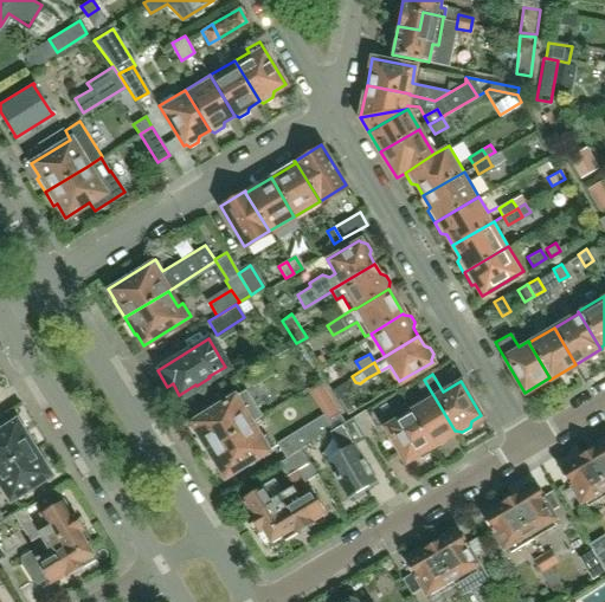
[(430,446),(455,431),(424,380),(417,383),(427,400),(410,412),(430,446)]
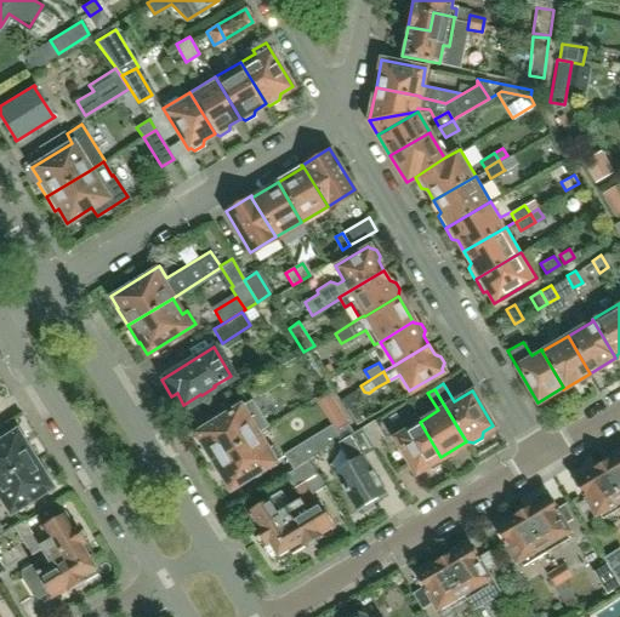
[(257,433),(256,432),(268,424),(251,398),(194,433),(211,461),(257,433)]
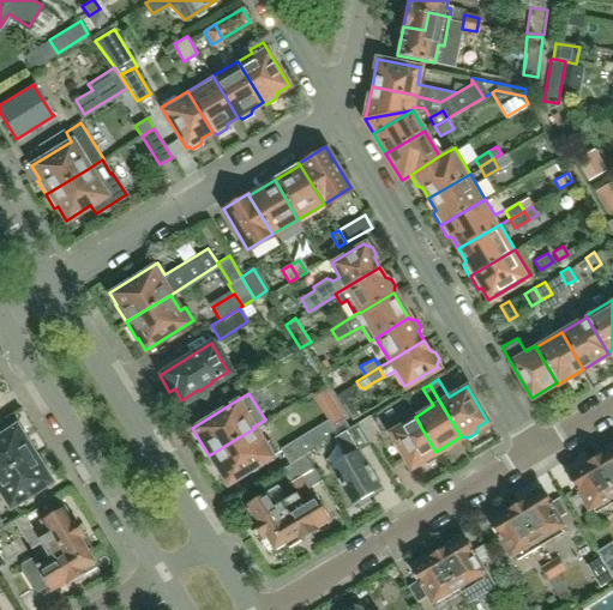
[(368,415),(356,422),(370,442),(380,435),(368,415)]
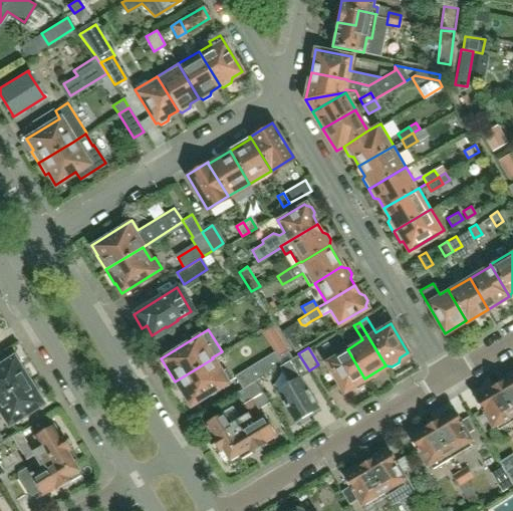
[(276,355),(275,355),(280,363),(280,364),(292,357),(292,356),(287,348),(276,355)]
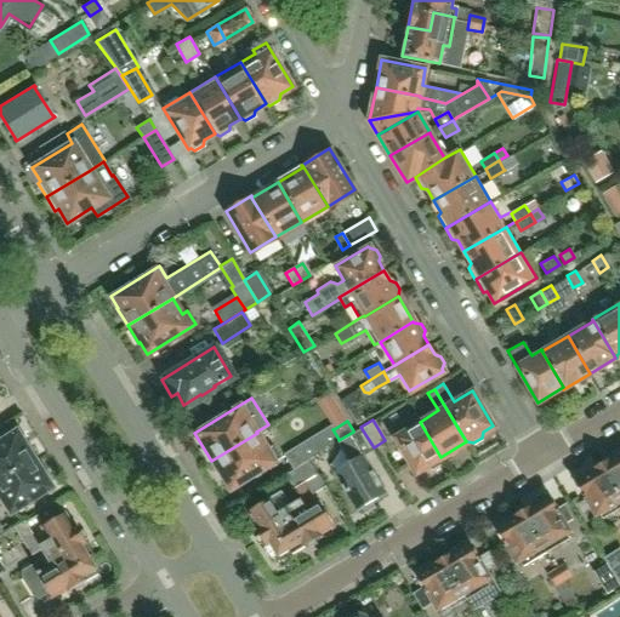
[(441,457),(420,422),(393,436),(414,473),(425,467),(431,468),(438,463),(441,457)]
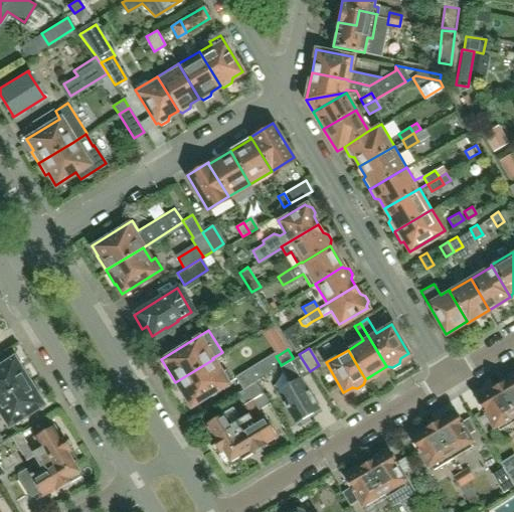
[(254,380),(277,366),(281,364),(276,356),(274,353),(235,376),(242,388),(254,380)]
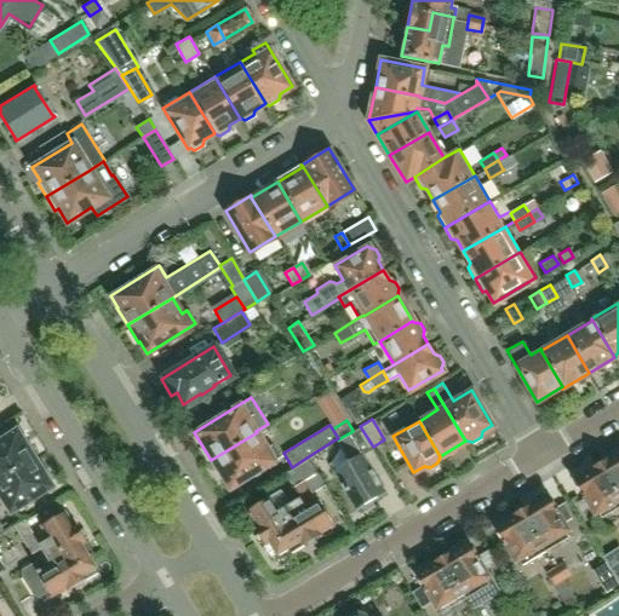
[(338,439),(337,439),(348,458),(332,467),(356,507),(359,505),(364,507),(371,502),(372,498),(383,491),(361,454),(373,447),(360,426),(353,430),(353,431),(338,439)]
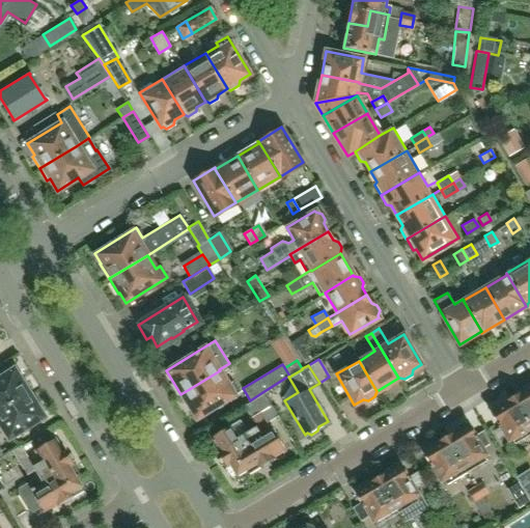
[(0,408),(27,391),(12,367),(0,374),(0,408)]
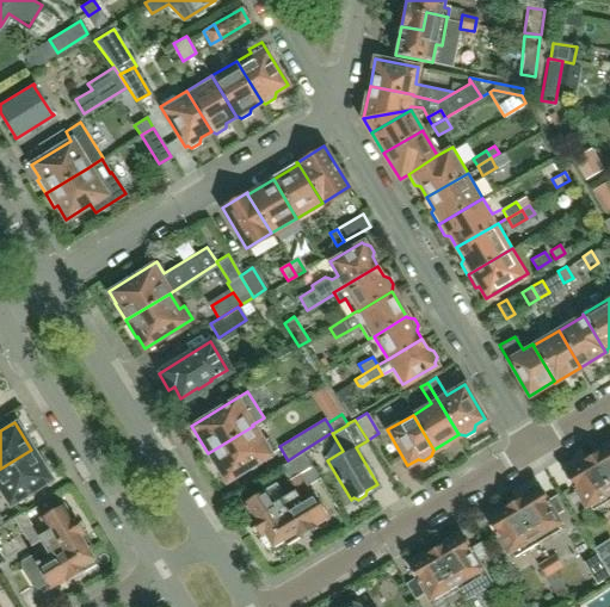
[(227,479),(275,451),(267,438),(262,441),(253,426),(208,453),(219,470),(220,469),(227,479)]
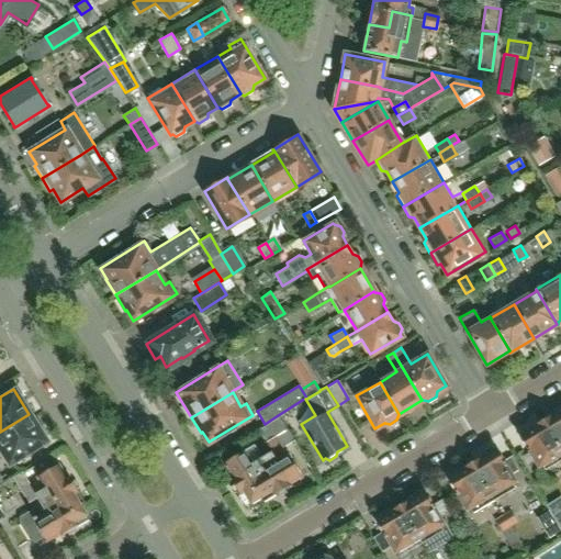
[(560,403),(552,410),(554,412),(542,418),(560,449),(560,403)]
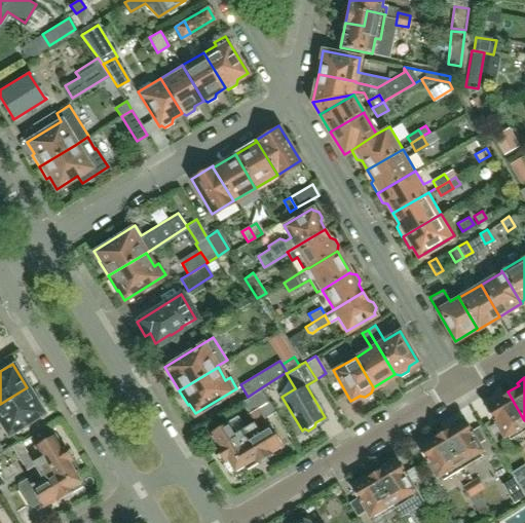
[(27,387),(0,404),(0,420),(7,432),(41,411),(27,387)]
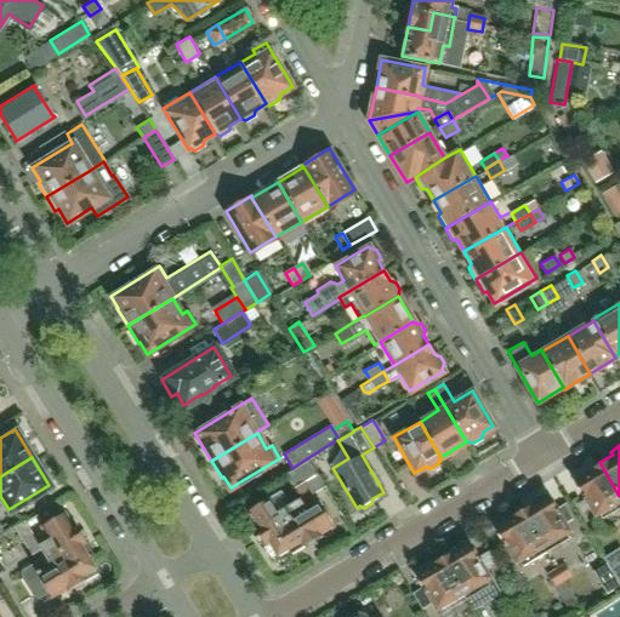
[(316,472),(307,458),(293,468),(285,473),(294,486),(305,479),(316,472)]
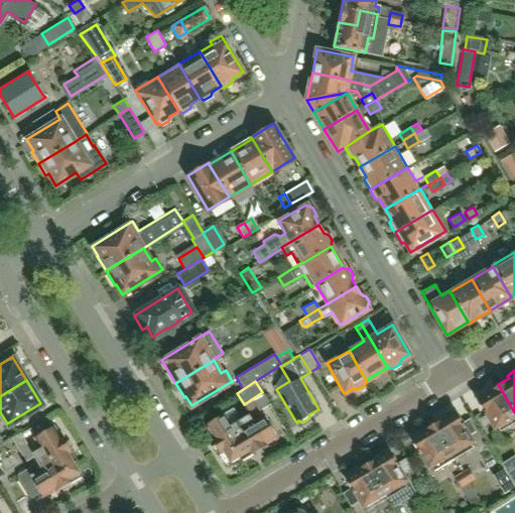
[(514,419),(514,412),(498,384),(487,391),(486,388),(478,393),(479,396),(476,398),(493,427),(497,425),(499,429),(514,419)]
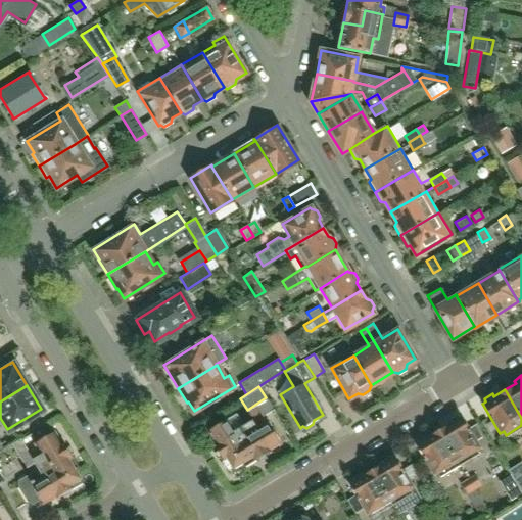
[(273,409),(266,397),(256,404),(264,415),(273,409)]
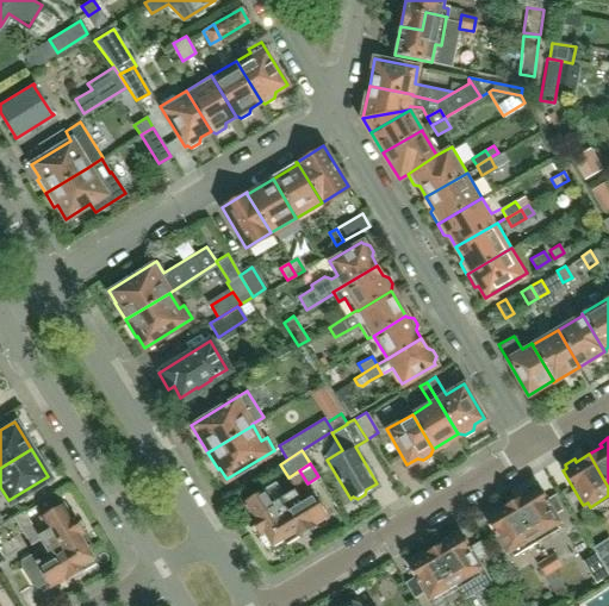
[(559,519),(538,485),(534,487),(533,483),(522,491),(523,493),(510,500),(534,539),(557,526),(554,523),(559,519)]
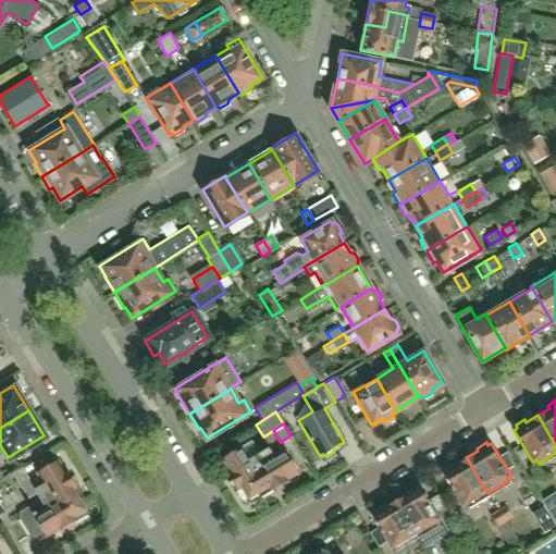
[(264,467),(257,454),(249,458),(242,445),(221,457),(230,471),(227,472),(244,500),(258,491),(249,477),(264,467)]
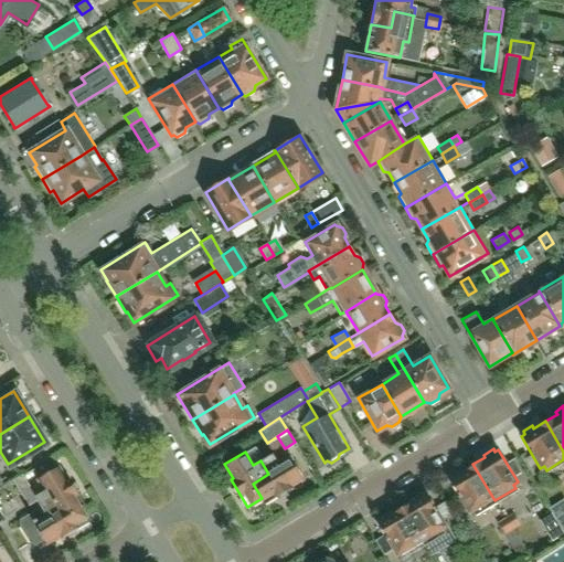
[(302,477),(290,456),(289,456),(288,454),(279,459),(282,462),(277,464),(272,454),(261,460),(268,474),(253,484),(262,498),(264,502),(291,487),(289,484),(302,477)]
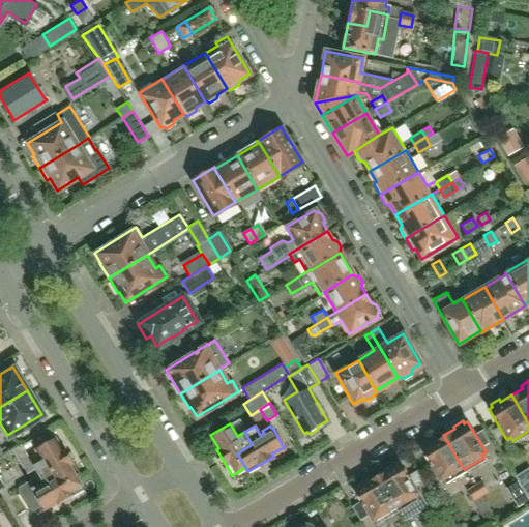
[(421,445),(423,447),(420,449),(438,479),(443,477),(445,480),(464,469),(443,435),(433,442),(431,439),(421,445)]
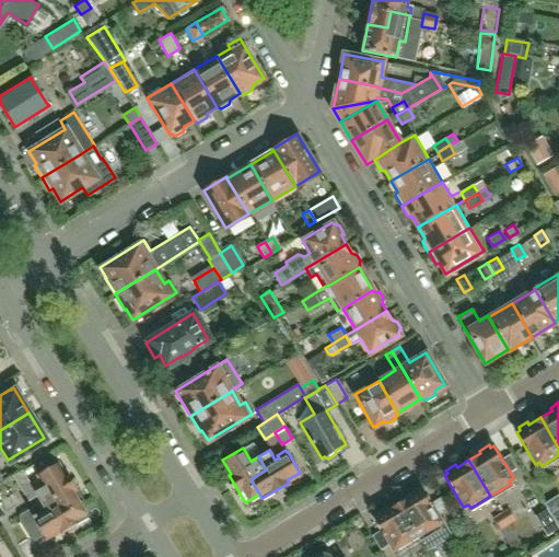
[(81,499),(65,474),(63,474),(56,462),(35,474),(43,486),(35,491),(34,491),(36,496),(41,503),(55,496),(63,510),(77,502),(81,499)]
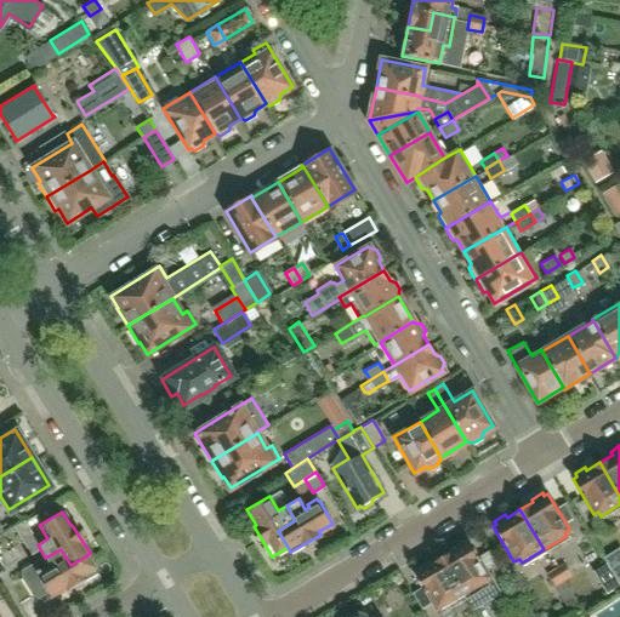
[(34,541),(22,519),(13,524),(32,554),(40,549),(38,544),(39,544),(37,540),(34,541)]
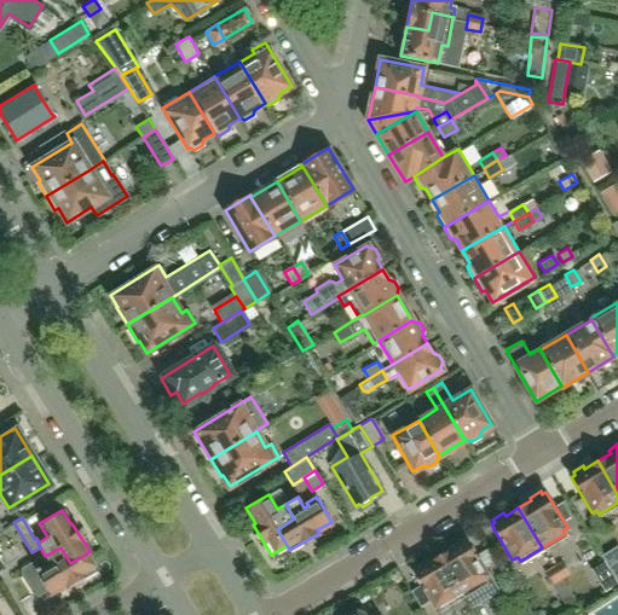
[(497,591),(467,539),(463,541),(462,538),(451,545),(452,547),(439,555),(463,595),(463,596),(471,607),(497,591)]
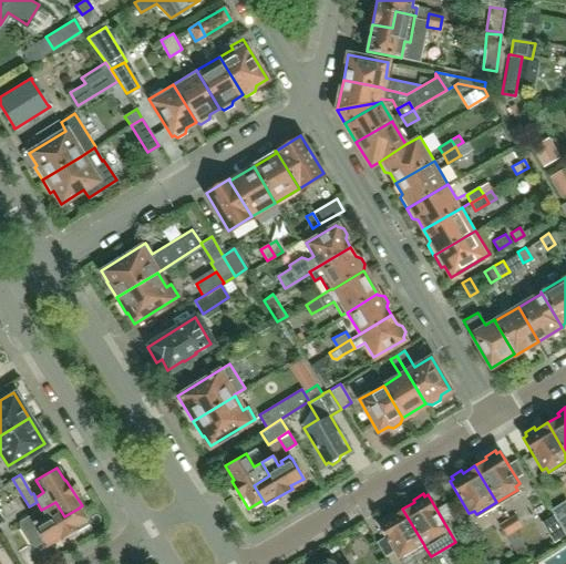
[(565,535),(565,500),(564,498),(548,508),(565,535)]
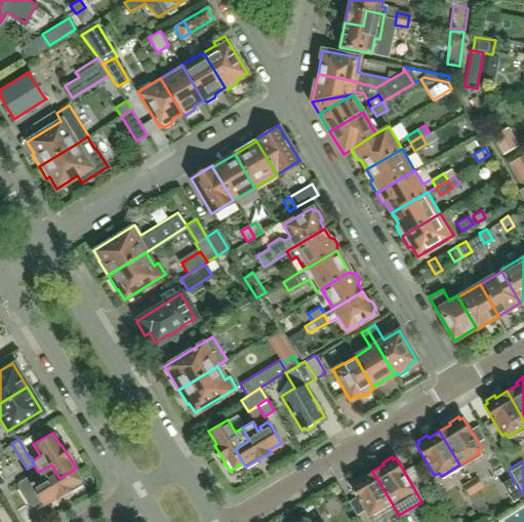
[(80,484),(72,471),(59,478),(51,465),(38,472),(42,478),(39,480),(34,472),(17,482),(21,487),(18,489),(26,502),(30,505),(38,500),(41,506),(53,497),(54,499),(80,484)]
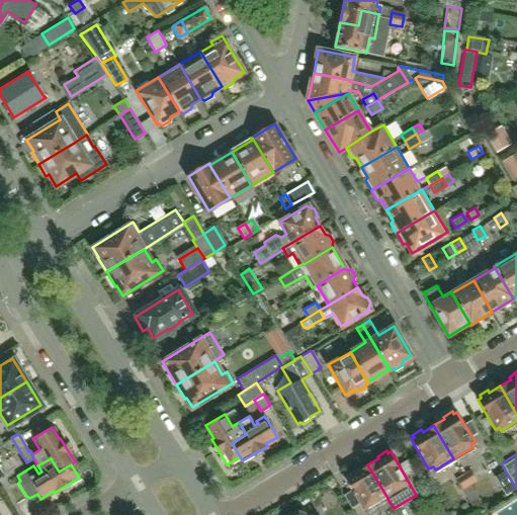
[(388,498),(367,464),(356,471),(355,468),(346,475),(348,477),(345,479),(362,508),(367,505),(369,510),(388,499),(388,498)]
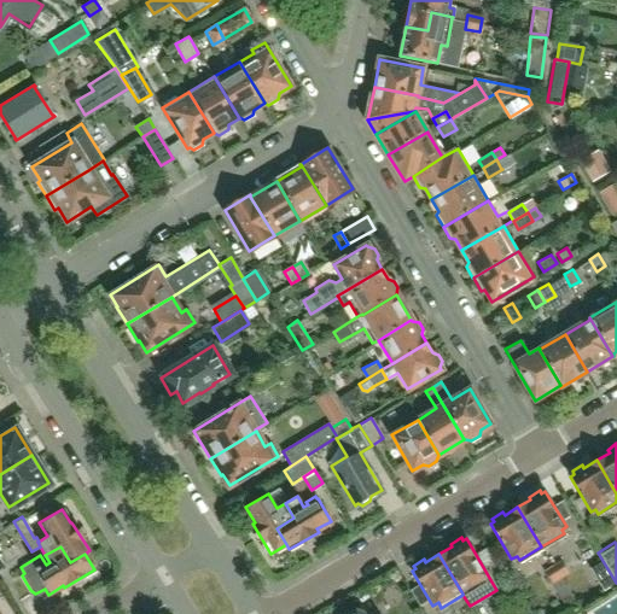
[(560,559),(551,563),(559,578),(568,572),(560,559)]
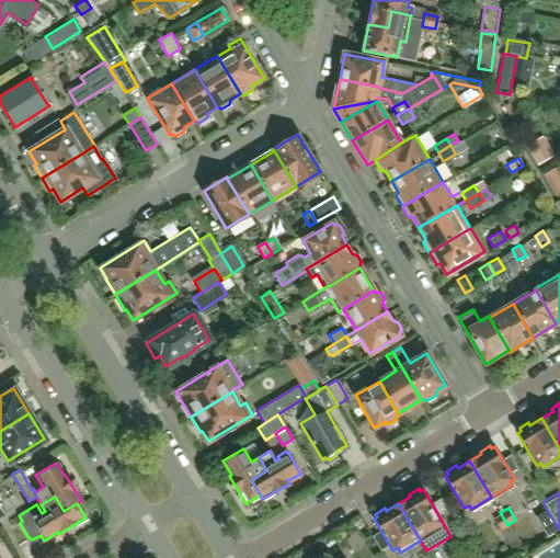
[(507,525),(500,512),(492,517),(500,530),(507,525)]
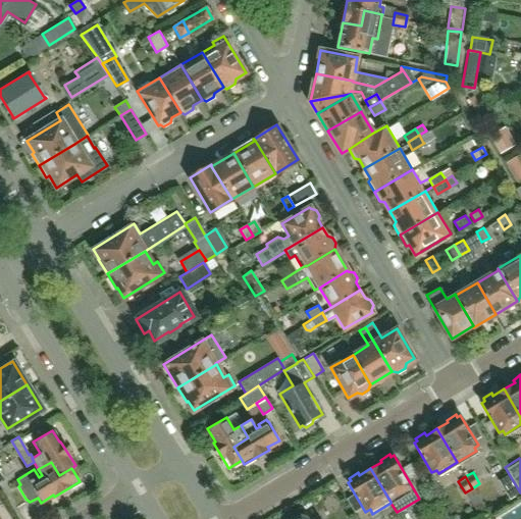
[(472,488),(465,492),(476,511),(483,507),(472,488)]
